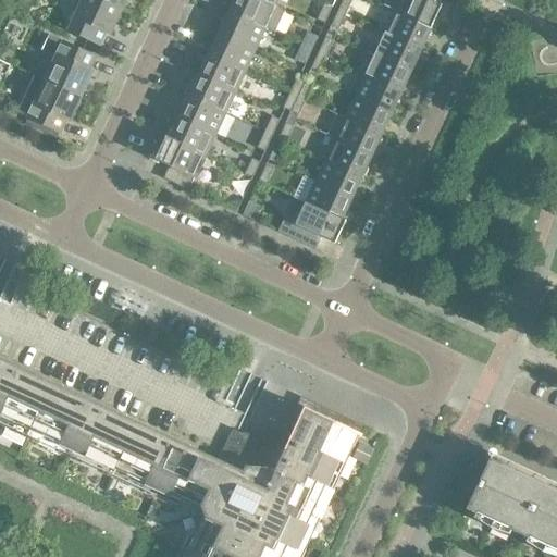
[(28,0),(21,0),(16,12),(27,16),(34,2),(28,0)]
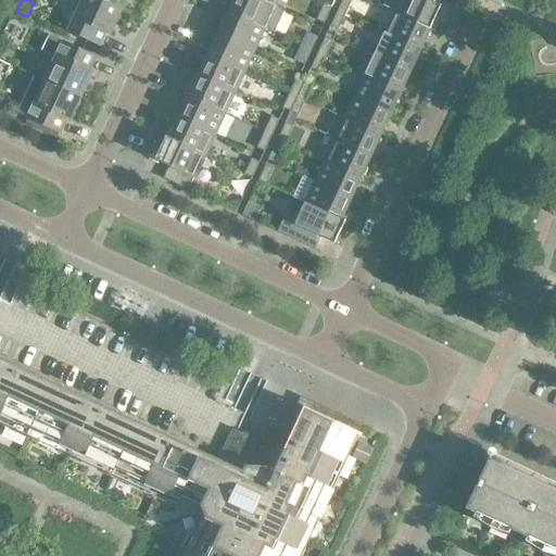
[(110,34),(122,10),(101,0),(81,0),(68,30),(101,46),(106,33),(110,34)]
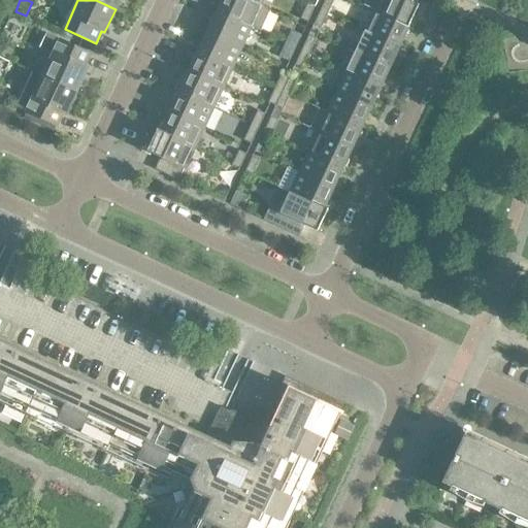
[(96,0),(116,9),(119,0),(96,0)]
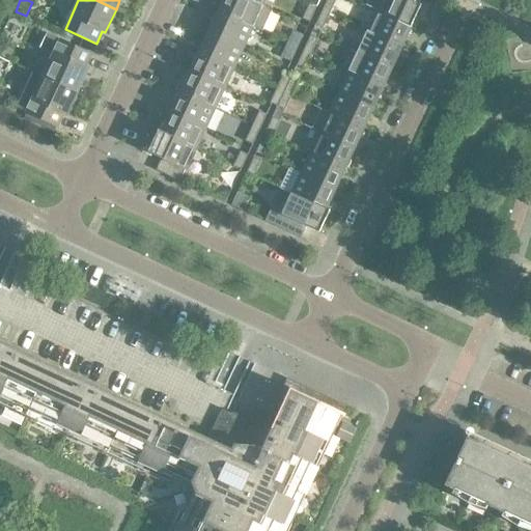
[(272,10),(262,6),(248,0),(223,0),(219,10),(253,27),(262,31),(272,10)]
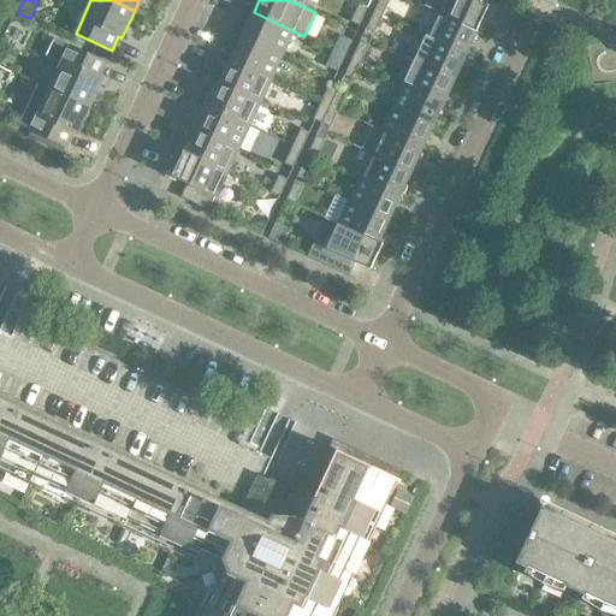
[(379,0),(374,11),(383,16),(389,0),(379,0)]
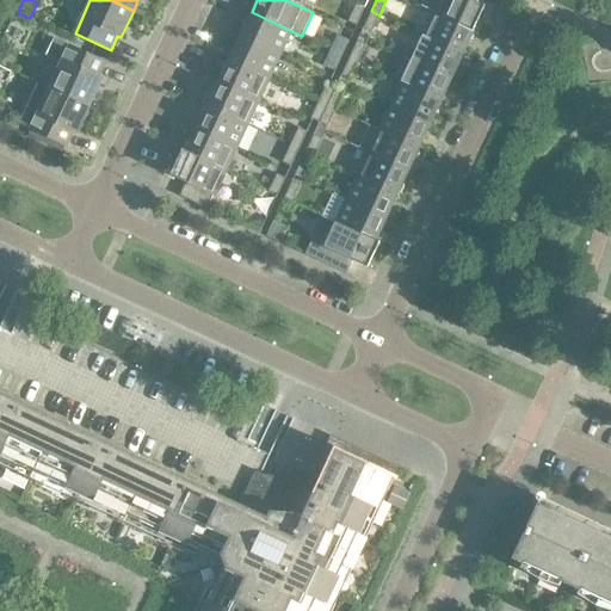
[(423,0),(420,6),(433,12),(473,30),(485,6),(471,0),(423,0)]
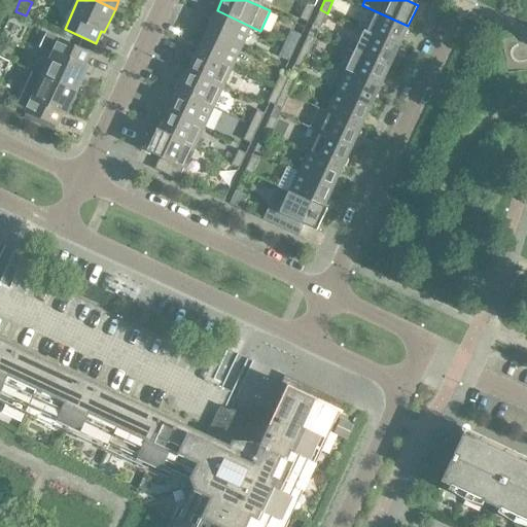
[(307,23),(314,7),(307,3),(300,19),(307,23)]
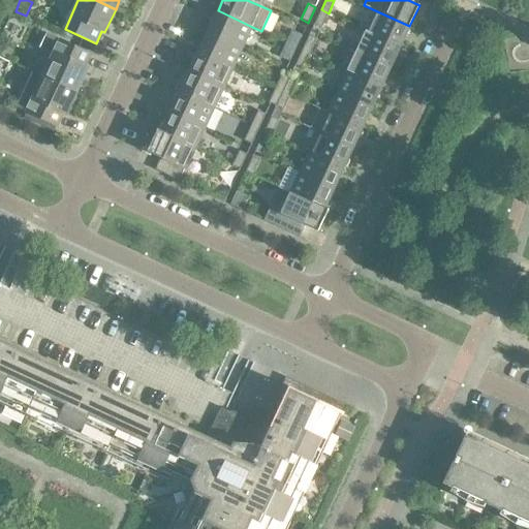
[(321,28),(329,13),(321,9),(314,25),(321,28)]
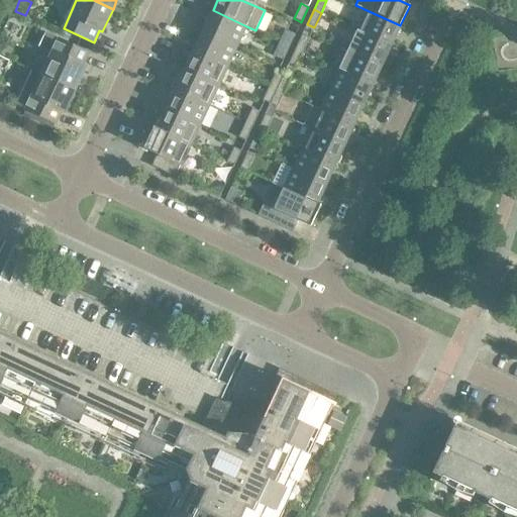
[(237,46),(246,26),(213,10),(203,30),(237,46)]
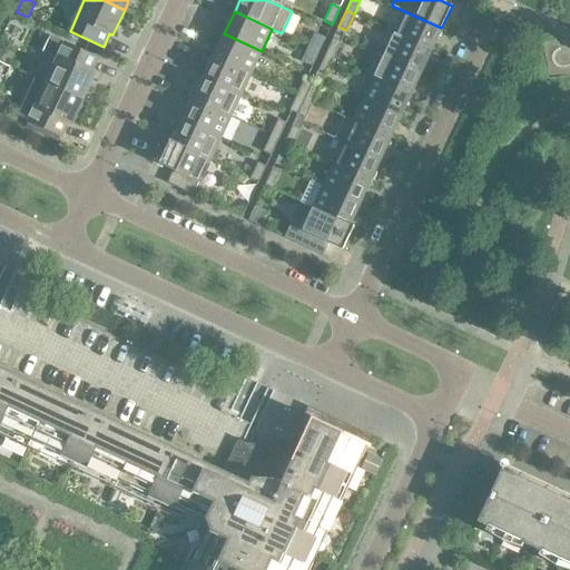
[(431,50),(441,28),(404,11),(394,32),(431,50)]
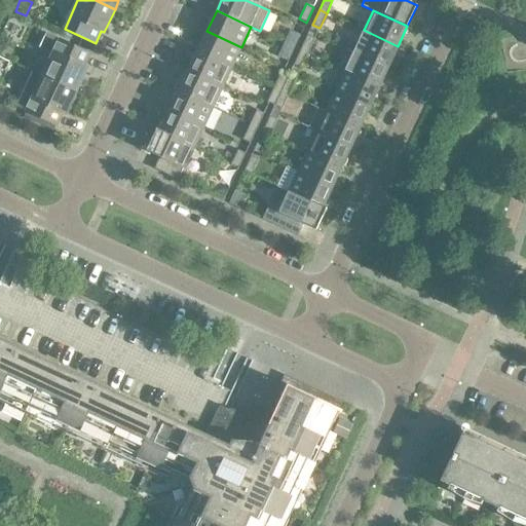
[(388,66),(398,46),(364,30),(354,50),(388,66)]
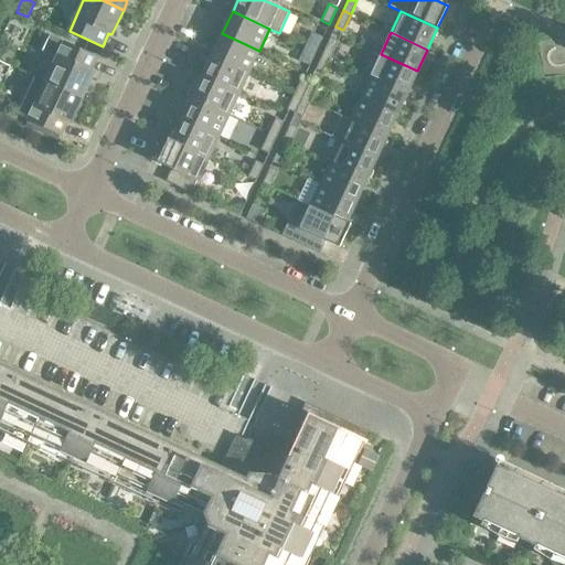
[(248,72),(259,51),(222,33),(212,55),(248,72)]
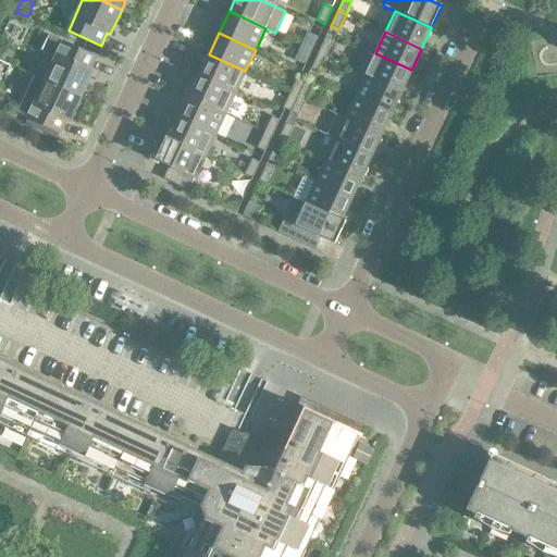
[(308,33),(302,45),(312,49),(318,38),(308,33)]
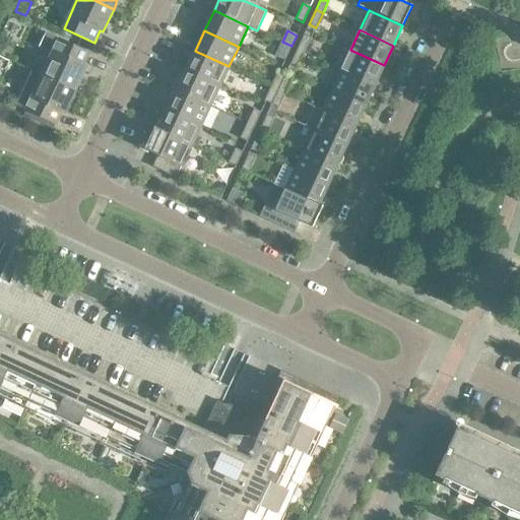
[(304,35),(298,49),(305,53),(312,38),(304,35)]
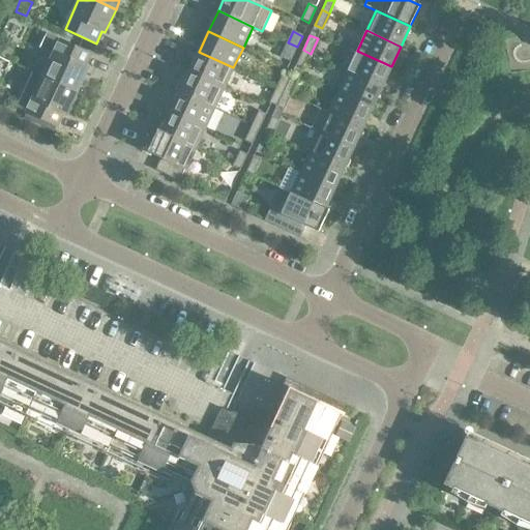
[(91,55),(79,49),(60,40),(43,76),(78,92),(88,68),(85,67),(91,55)]
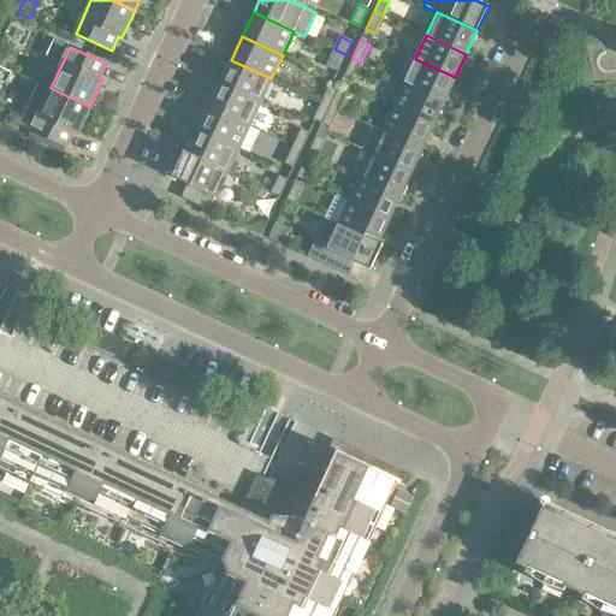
[(338,71),(345,54),(335,49),(327,66),(338,71)]
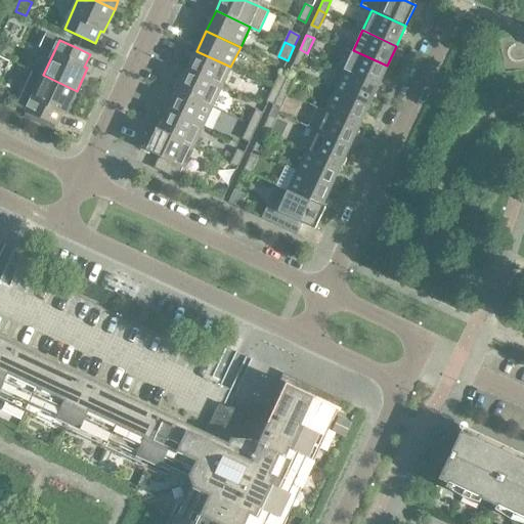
[(0,46),(0,53),(9,58),(12,52),(0,46)]
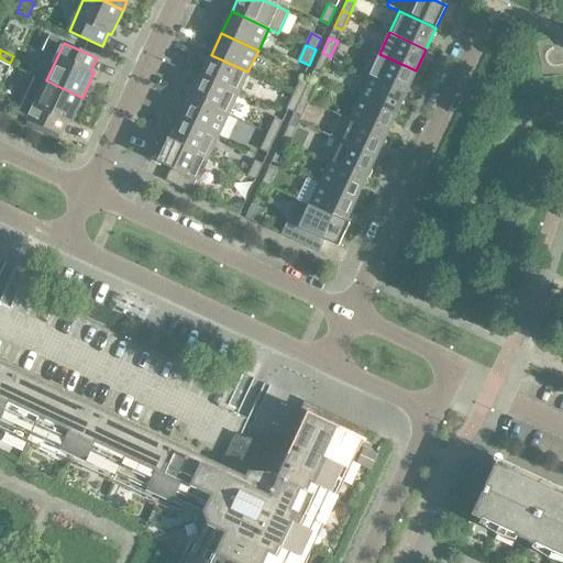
[(322,74),(330,57),(322,53),(315,69),(322,74)]
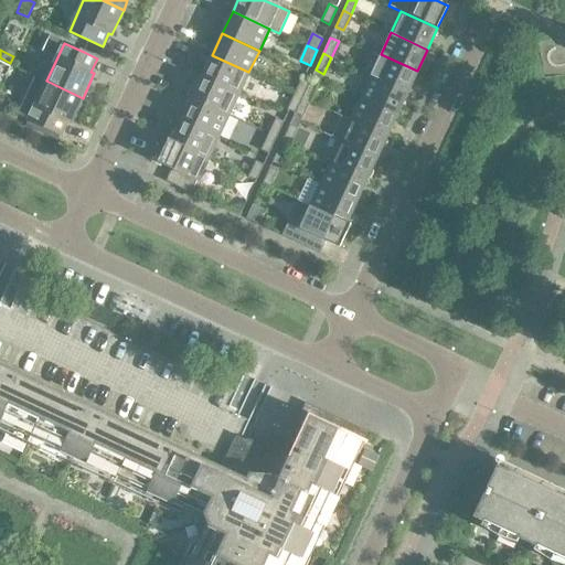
[(407,93),(417,71),(381,54),(371,76),(407,93)]
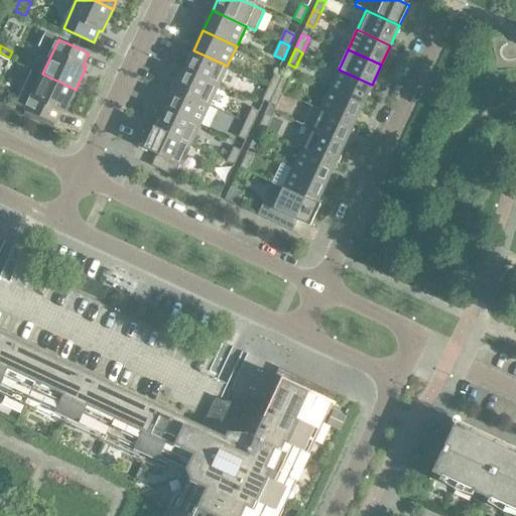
[(218,86),(227,66),(194,50),(184,71),(218,86)]
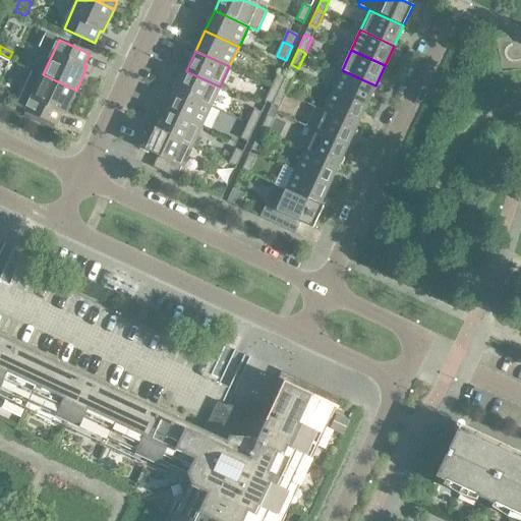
[(366,106),(375,85),(342,70),(333,90),(366,106)]
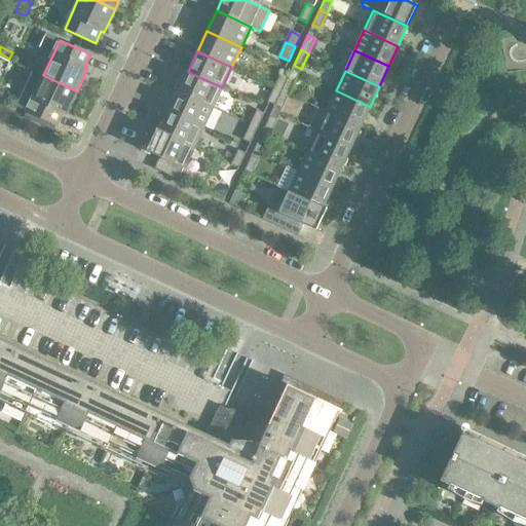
[(66,115),(77,91),(43,75),(42,76),(33,72),(16,107),(57,125),(63,113),(66,115)]
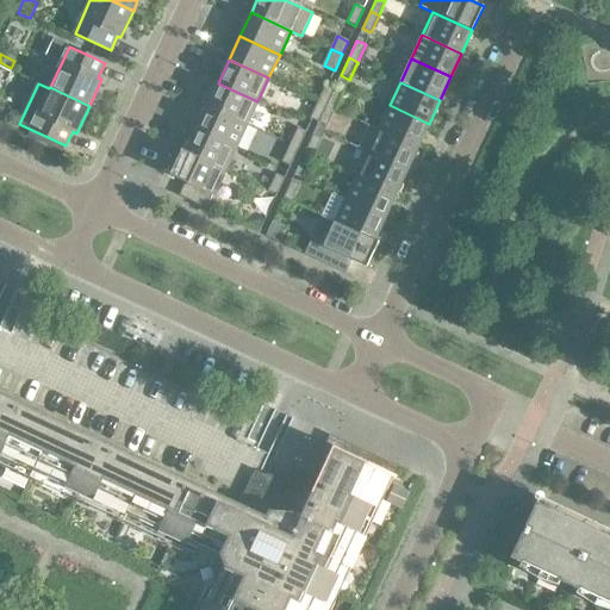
[(247,125),(257,101),(218,83),(207,106),(247,125)]
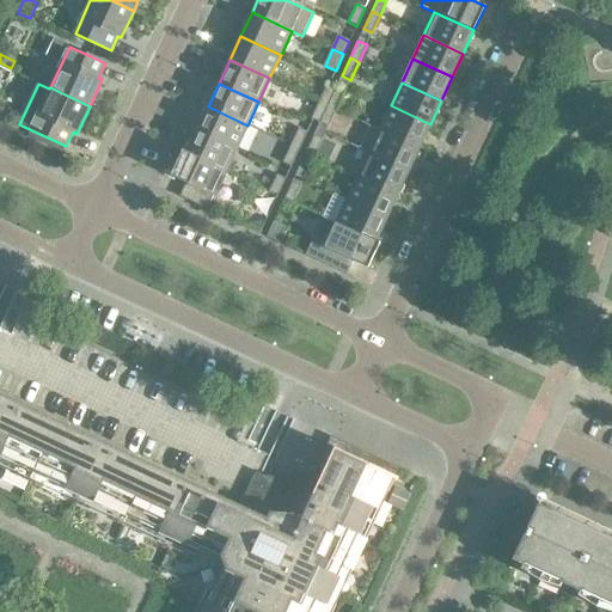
[(328,105),(336,87),(328,84),(319,102),(328,105)]
